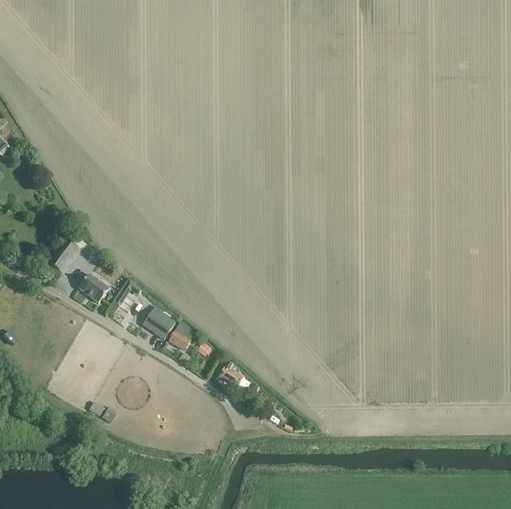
[(83,248),(67,237),(45,266),(60,278),(83,248)]
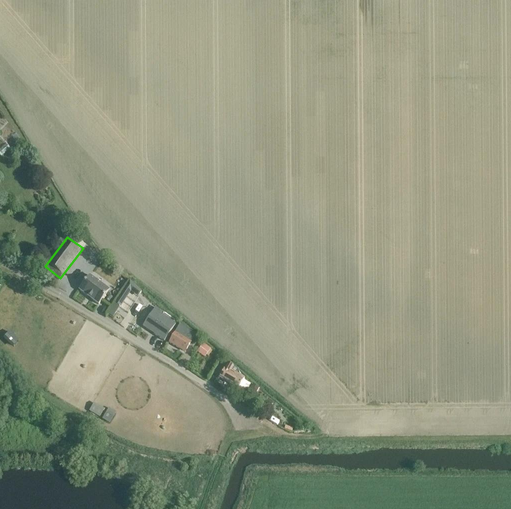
[(42,259),(34,254),(29,262),(37,267),(42,259)]
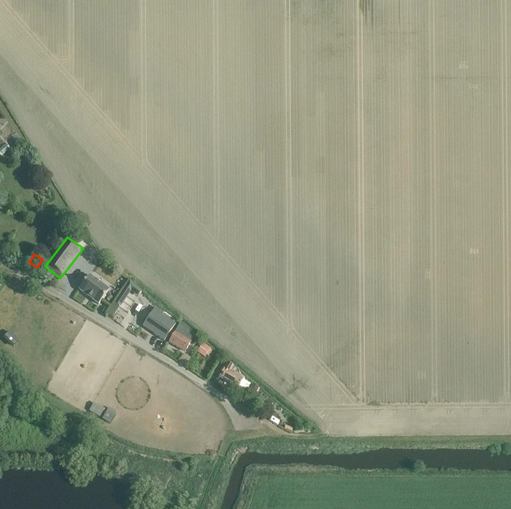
[(91,273),(80,288),(81,288),(83,290),(92,297),(99,302),(108,291),(102,286),(104,283),(101,282),(91,273)]
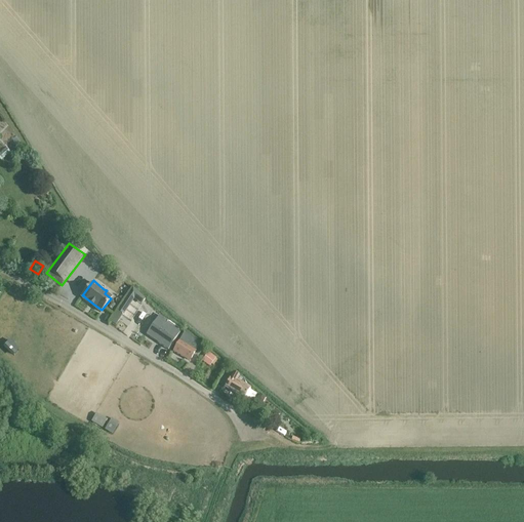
[(118,309),(124,313),(139,289),(133,285),(118,309)]
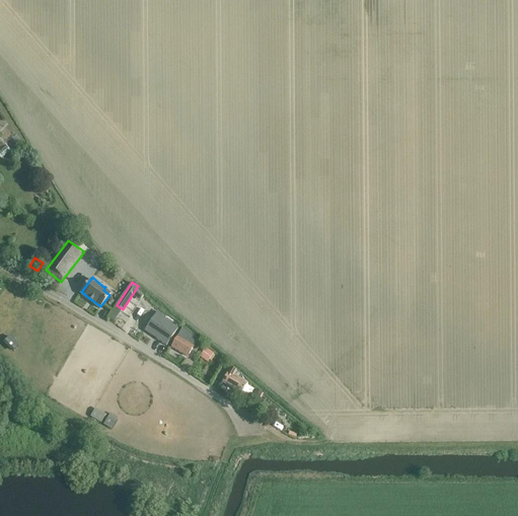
[(163,319),(158,316),(155,314),(145,328),(146,329),(147,328),(155,334),(155,333),(158,335),(156,337),(167,344),(178,326),(165,317),(163,319)]
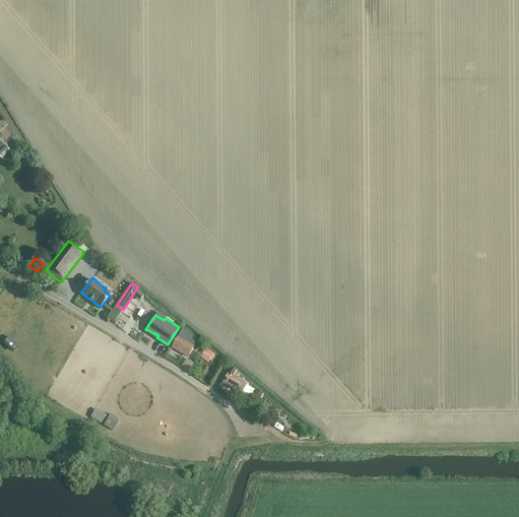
[(178,336),(173,345),(189,354),(194,345),(187,341),(191,333),(183,327),(178,336)]
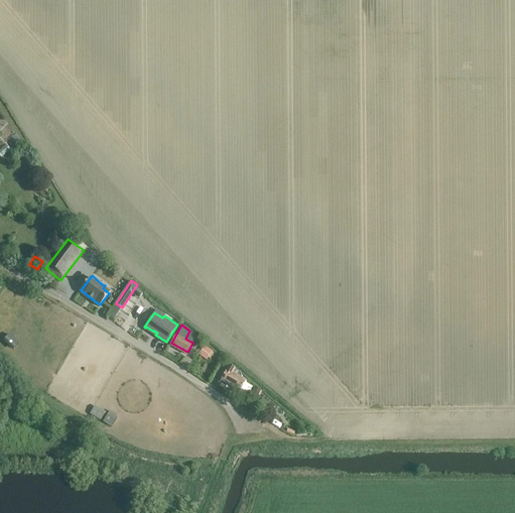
[(200,353),(207,359),(213,351),(206,346),(200,353)]
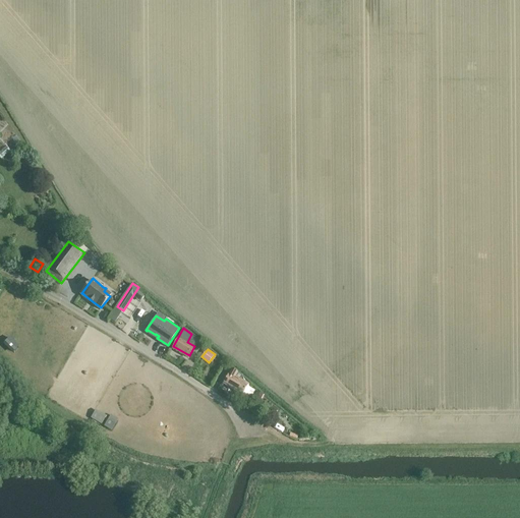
[(236,377),(239,371),(232,368),(229,373),(224,383),(252,399),(256,390),(249,386),(250,383),(236,377)]
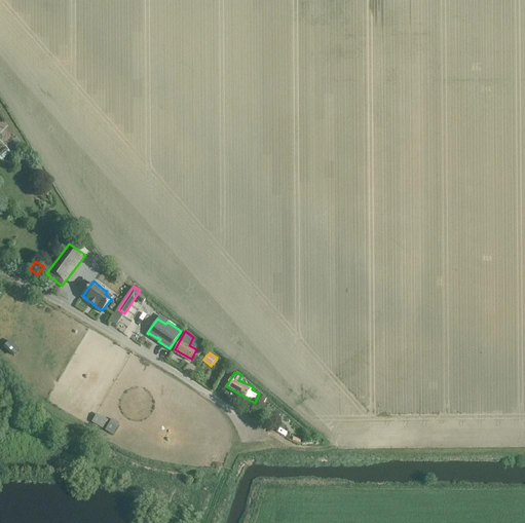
[(267,397),(261,394),(258,400),(264,404),(267,397)]
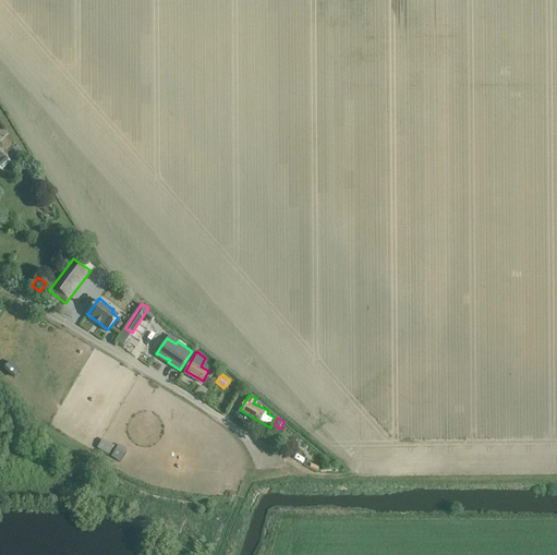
[(119,443),(112,454),(120,459),(126,447),(119,443)]
